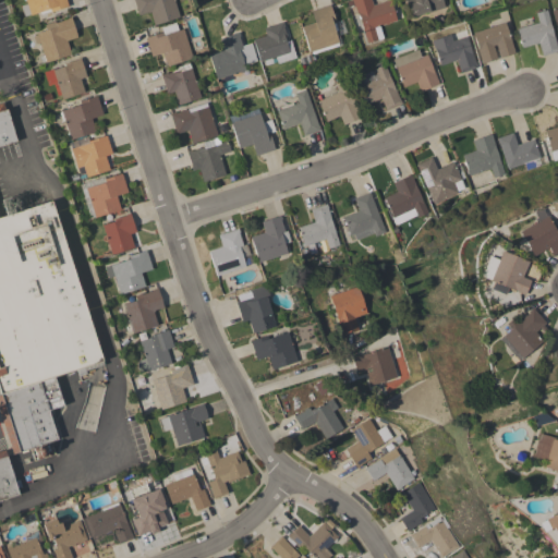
[(65,0),(68,5),(40,14),(39,12),(29,14),(23,15),(20,5),(26,3),(24,0),(65,0)]
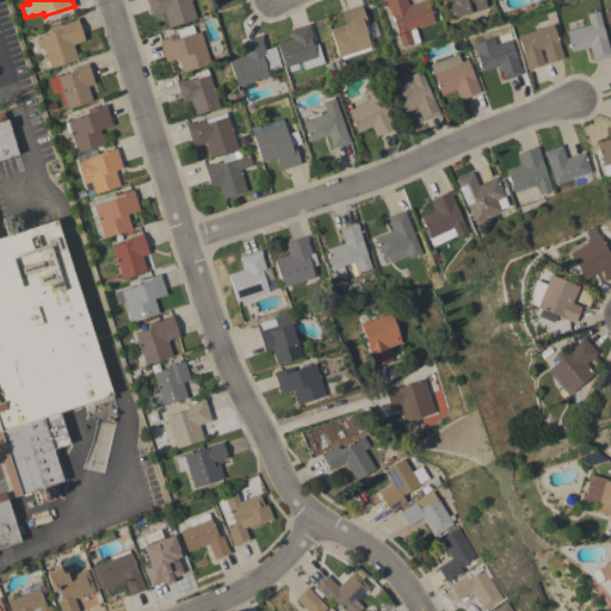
[(189,0),(196,18),(168,28),(164,12),(150,17),(144,0),(189,0)]
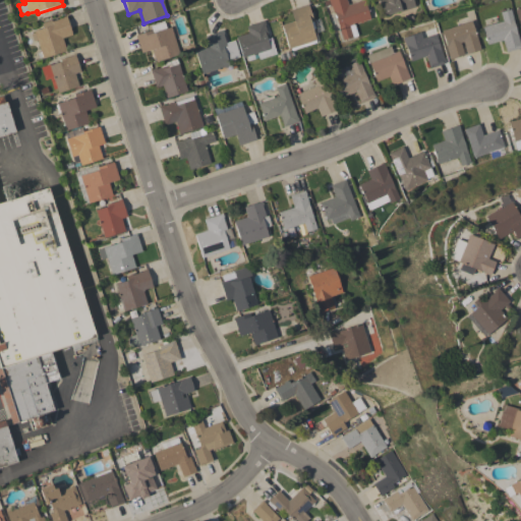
[(363,0),(370,18),(362,21),(362,22),(359,23),(359,22),(353,24),(357,36),(343,40),(339,29),(334,31),(328,14),(333,13),(328,0),(346,0),(348,5),(360,0),(363,0)]
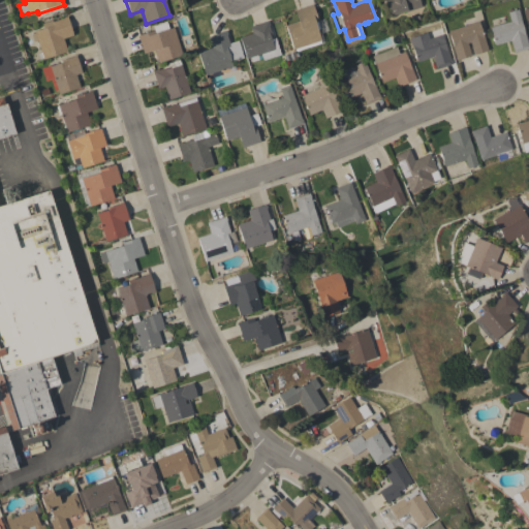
[(418,0),(422,7),(406,12),(405,10),(390,16),(383,0),(418,0)]
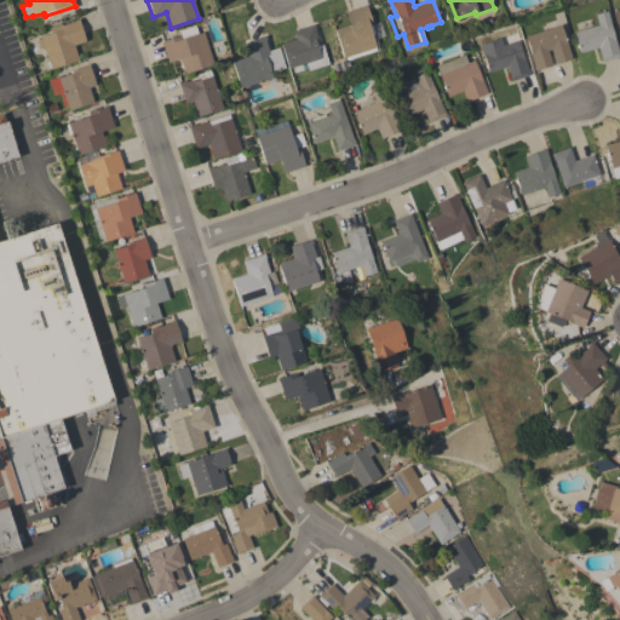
[(346,59),(345,57),(344,58),(334,29),(349,24),(345,12),(366,5),(373,24),(368,26),(377,50),(346,59)]
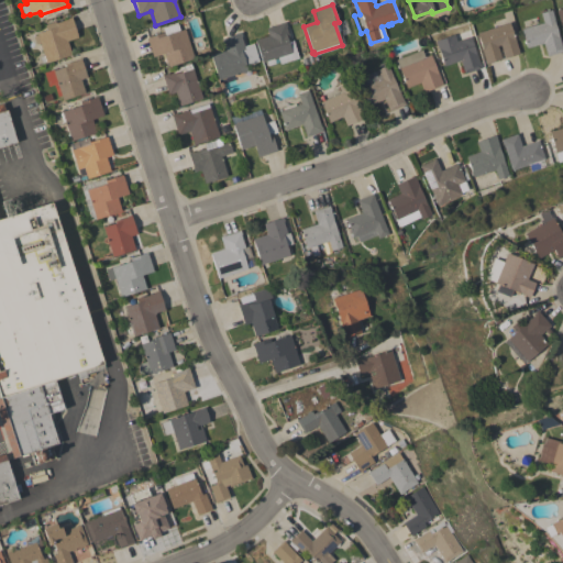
[(542,23),(539,13),(551,10),(562,52),(545,56),(542,43),(526,47),(520,29),(542,23)]
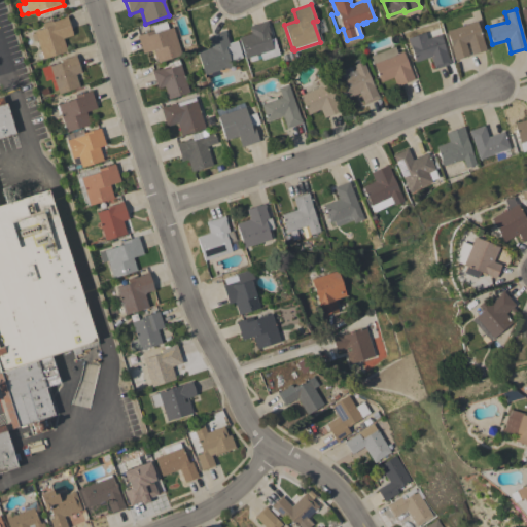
[(63,38),(66,50),(42,59),(42,58),(38,59),(36,53),(40,51),(36,40),(33,41),(30,34),(34,32),(33,31),(42,28),(41,24),(51,20),(51,21),(63,18),(63,16),(66,15),(72,35),(63,38)]
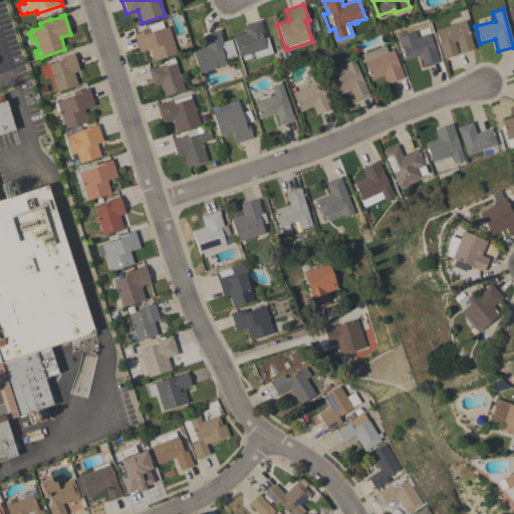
[(260,20),(261,24),(264,36),(262,36),(263,38),(267,37),(272,53),(255,58),(253,52),(249,53),(251,58),(244,60),(243,55),(239,56),(232,36),(245,32),(243,25),(260,20)]
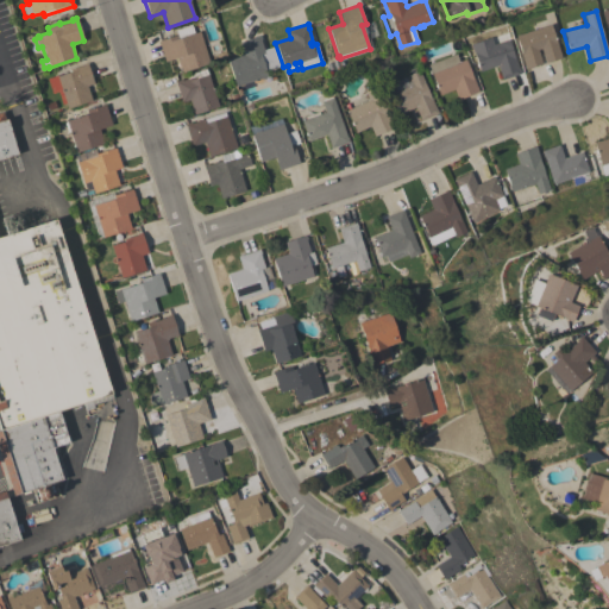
[(550,24),(560,57),(545,63),(540,49),(537,50),(541,64),(525,69),(523,64),(520,54),(521,54),(515,36),(550,24)]
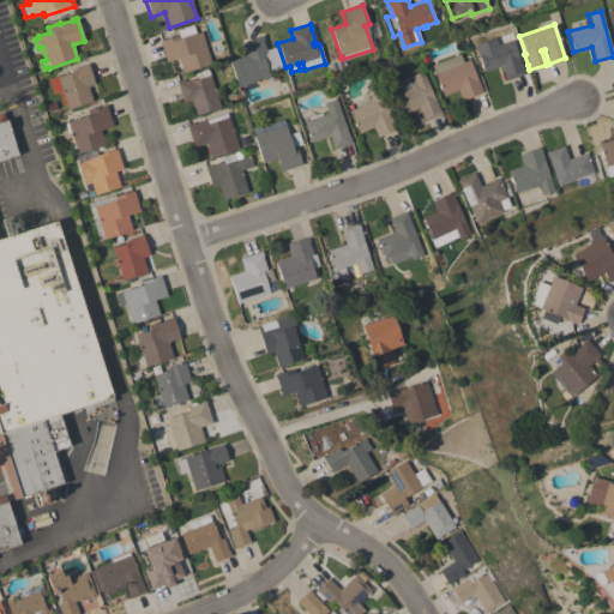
[(179,58),(166,61),(160,41),(178,35),(176,31),(193,25),(196,32),(202,31),(211,62),(184,72),(179,58)]
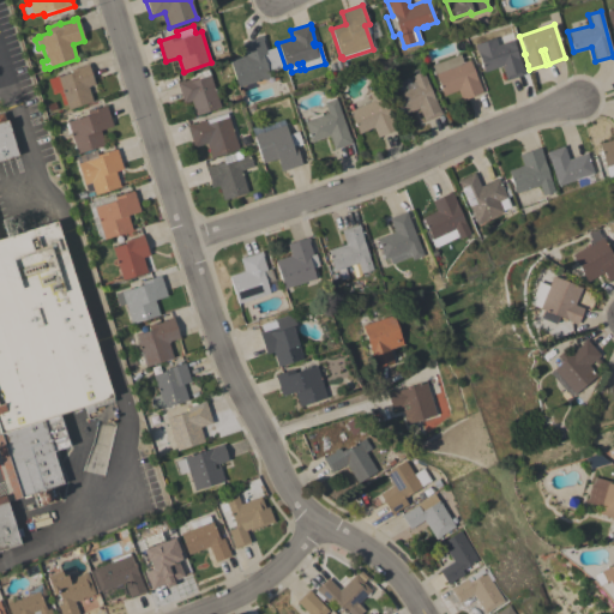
[(238,88),(229,59),(245,54),(241,42),(262,36),(263,40),(265,50),(276,47),(282,66),(268,71),(270,77),(238,88)]
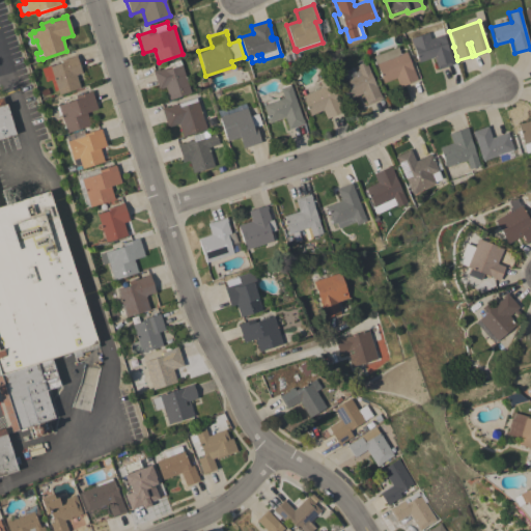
[(434,57),(418,62),(413,45),(412,46),(410,38),(427,32),(429,38),(443,34),(451,59),(453,64),(438,70),(434,57)]
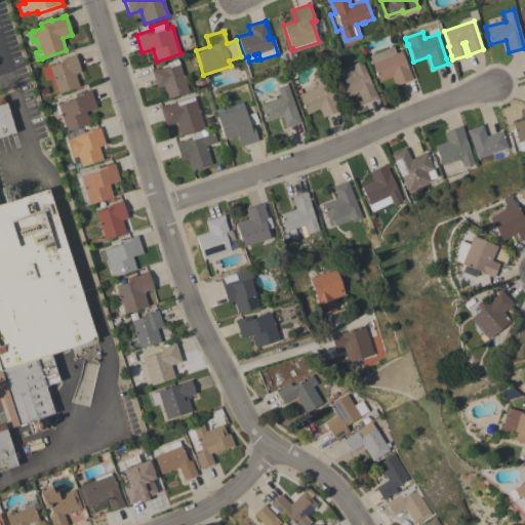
[(393,46),(395,53),(401,51),(407,68),(408,68),(412,79),(394,85),(391,77),(378,82),(369,55),(393,46)]
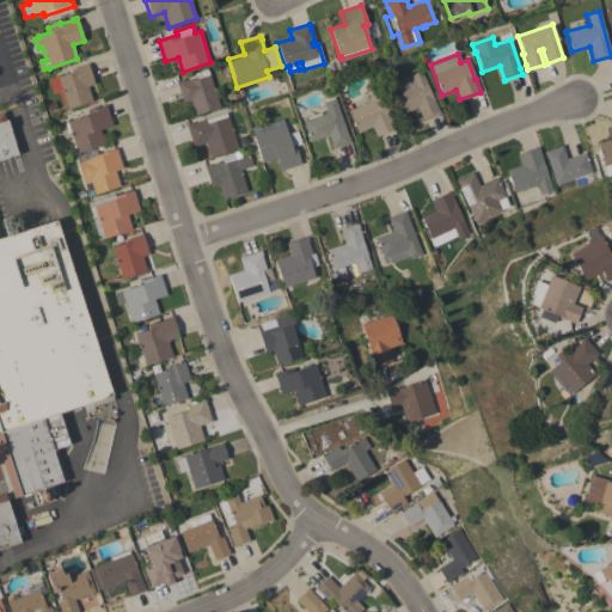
[(67,109),(66,103),(62,104),(57,92),(51,93),(47,79),(73,71),(73,68),(84,65),(87,63),(93,84),(87,86),(92,101),(67,109)]
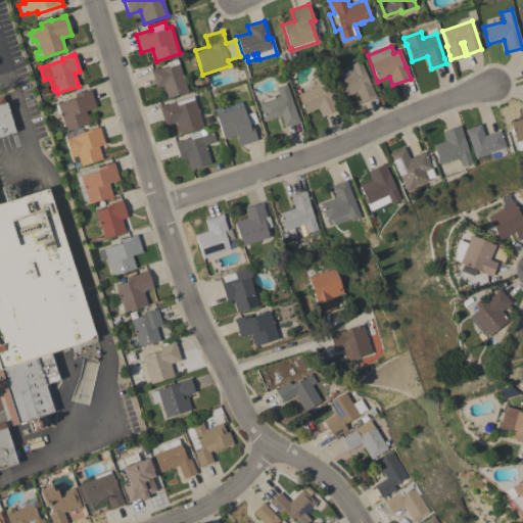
[(357,92),(349,95),(349,96),(345,98),(344,97),(341,98),(331,74),(340,69),(340,68),(347,65),(349,70),(352,69),(349,64),(360,60),(365,70),(364,70),(369,83),(370,83),(374,93),(375,93),(376,97),(362,103),(357,92)]
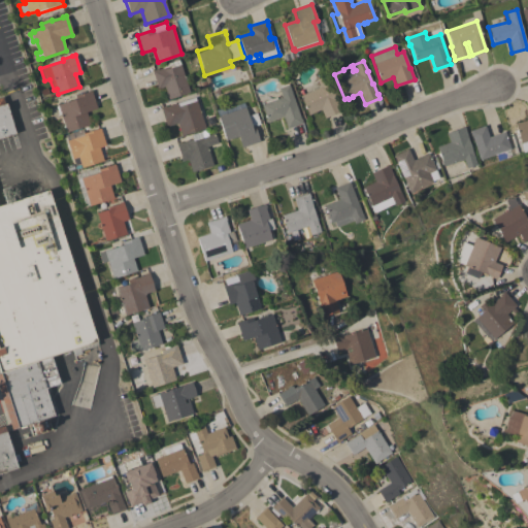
[(164,87),(157,89),(152,70),(157,69),(158,69),(165,67),(165,69),(180,64),(190,92),(168,99),(164,87)]
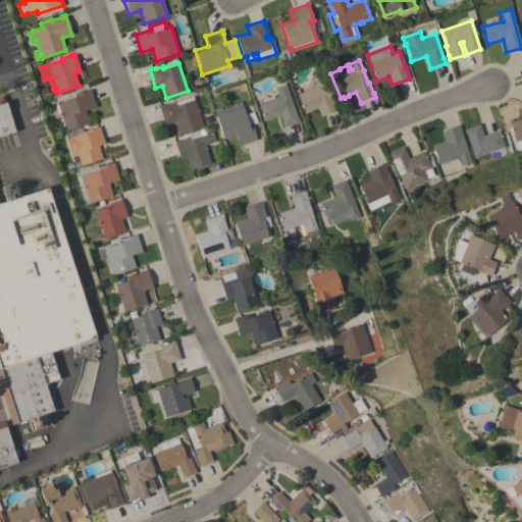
[(316,86),(312,77),(320,73),(336,109),(320,116),(317,108),(305,113),(297,95),(316,86)]
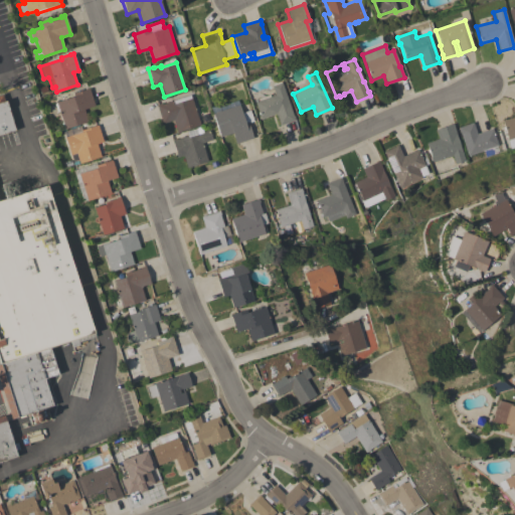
[(295,120),(280,125),(276,114),(261,119),(254,102),(275,95),(272,86),(282,81),(295,120)]
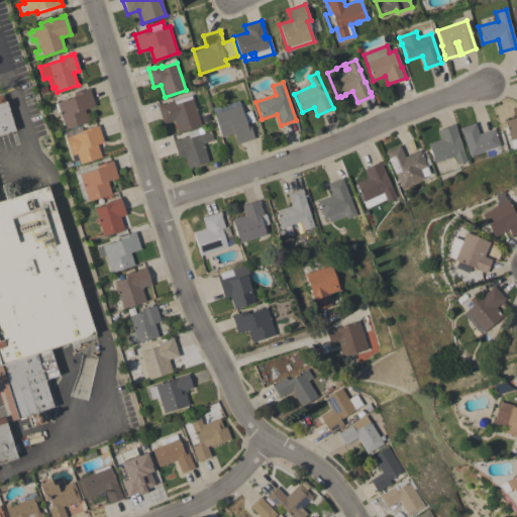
[(84,109),(88,122),(65,129),(64,128),(62,129),(61,123),(62,123),(59,111),(57,112),(55,104),(57,104),(56,102),(64,100),(62,93),(73,90),(74,93),(89,89),(94,106),(84,109)]
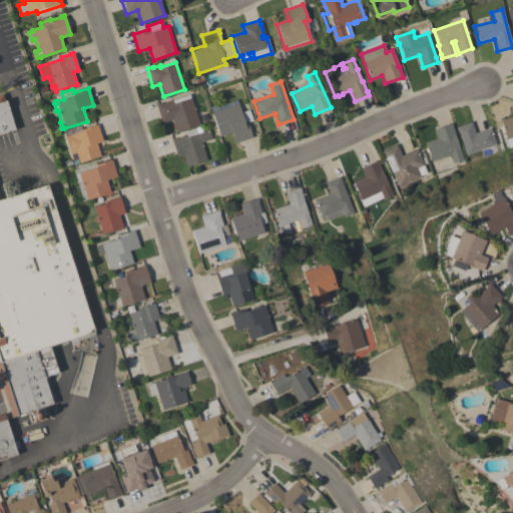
[(0,94),(1,94),(3,100),(5,100),(15,129),(0,133),(0,94)]
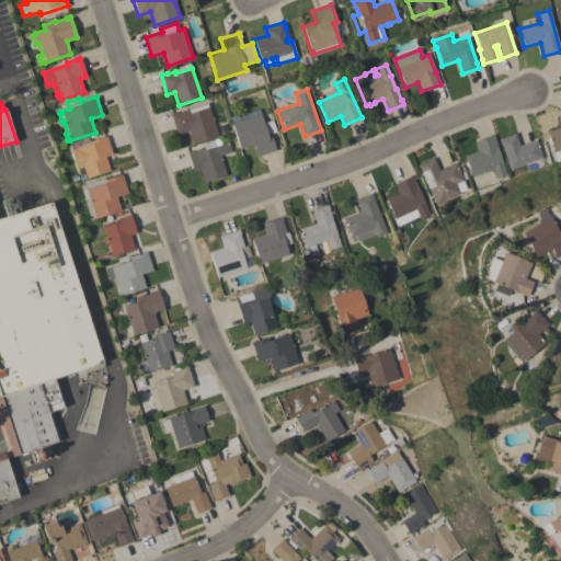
[(170,114),(175,112),(175,113),(207,103),(218,136),(193,144),(189,130),(176,134),(170,114)]
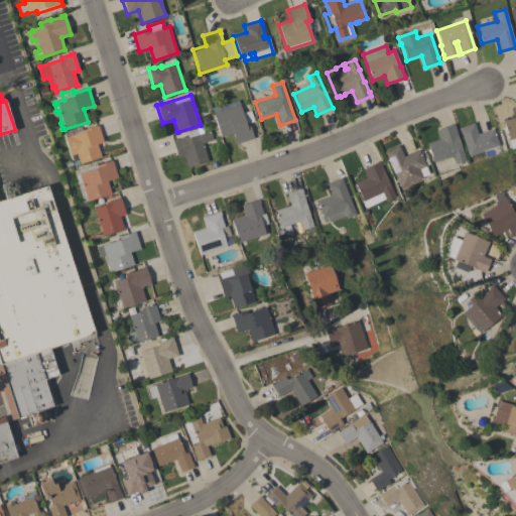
[(236,144),(233,133),(221,137),(213,114),(239,105),(242,113),(250,110),(254,121),(248,123),(253,138),(236,144)]
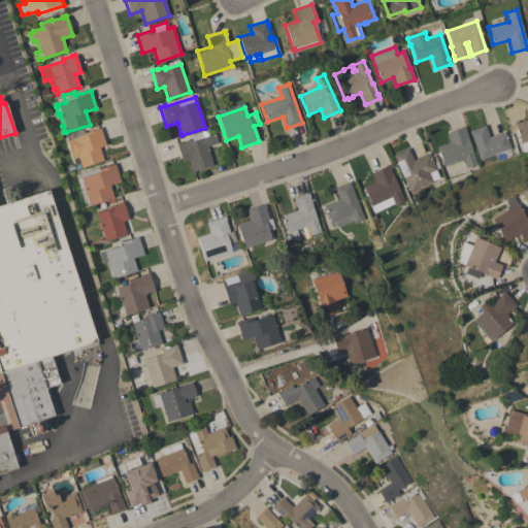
[(527,120),(525,110),(527,109),(527,150),(523,152),(521,143),(515,123),(527,120)]
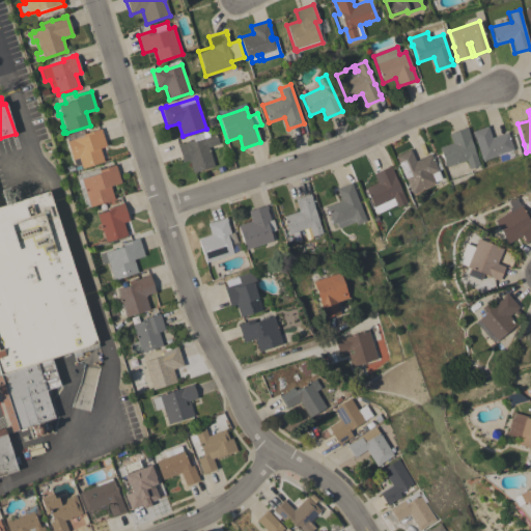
[(474,137),(472,132),(487,127),(492,138),(507,133),(513,150),(512,150),(514,157),(501,162),(499,155),(482,161),(474,137)]
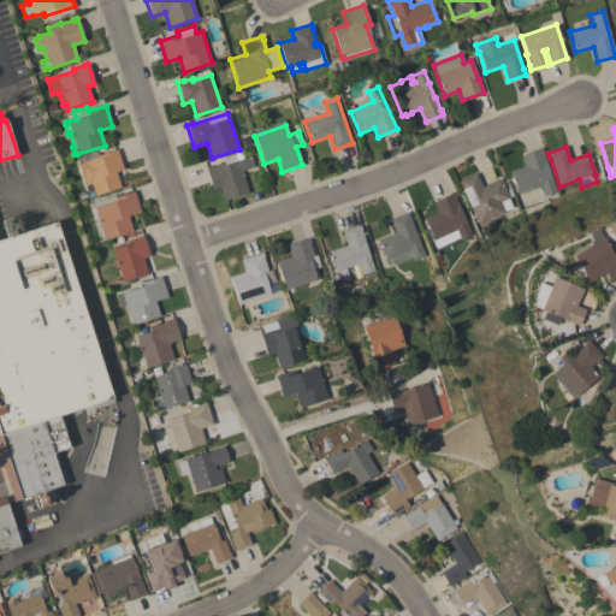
[(98,159),(96,155),(116,148),(123,170),(116,172),(120,187),(95,195),(92,183),(84,185),(77,165),(84,163),(98,159)]
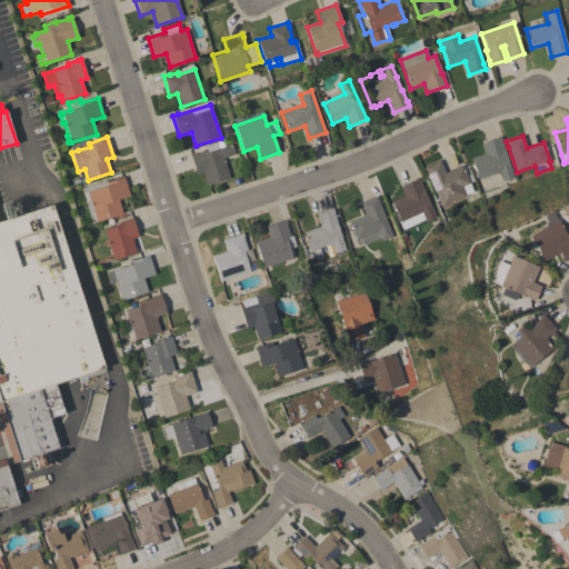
[(483,153),(480,143),(500,137),(505,150),(503,150),(509,166),(510,166),(515,178),(503,181),(500,171),(478,179),(471,158),(483,153)]
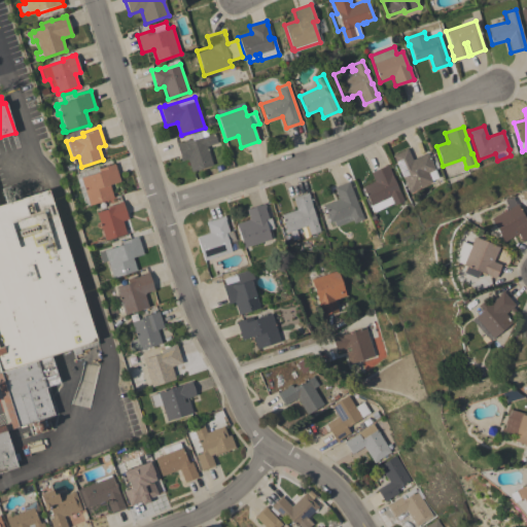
[(187,159),(181,161),(176,143),(179,142),(192,138),(190,134),(201,131),(203,137),(214,133),(217,143),(206,146),(212,165),(190,171),(187,159)]
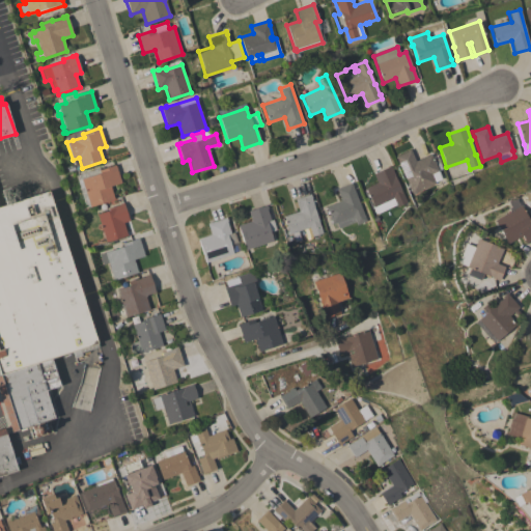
[(410,149),(415,161),(423,158),(422,157),(426,156),(430,154),(432,159),(431,159),(431,161),(434,160),(439,171),(431,174),(436,184),(413,194),(395,157),(410,149)]
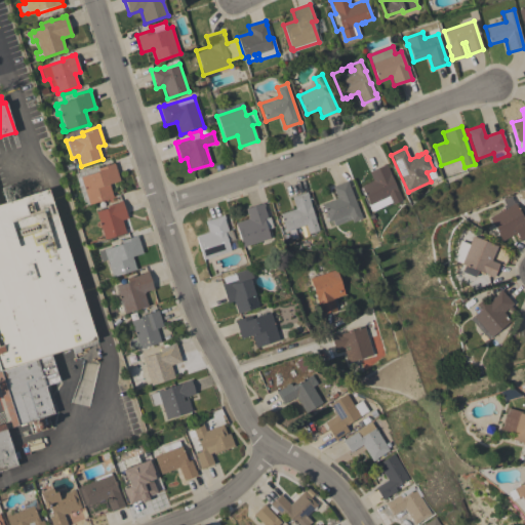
[(80,176),(98,171),(97,168),(114,163),(119,180),(109,184),(113,197),(88,204),(80,176)]
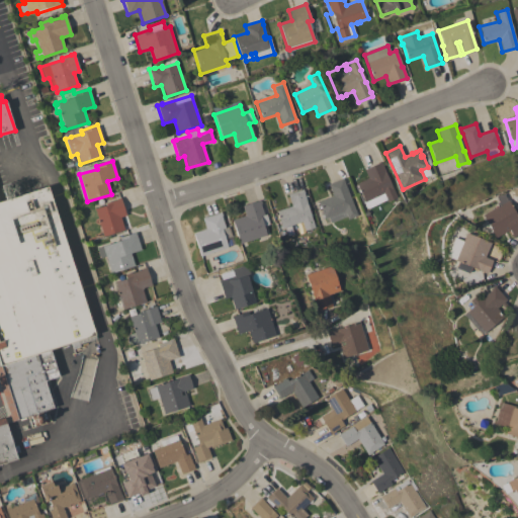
[(380,162),(385,172),(384,172),(392,187),(393,187),(397,197),(387,201),(386,199),(368,208),(365,202),(364,202),(356,183),(367,178),(364,169),(380,162)]
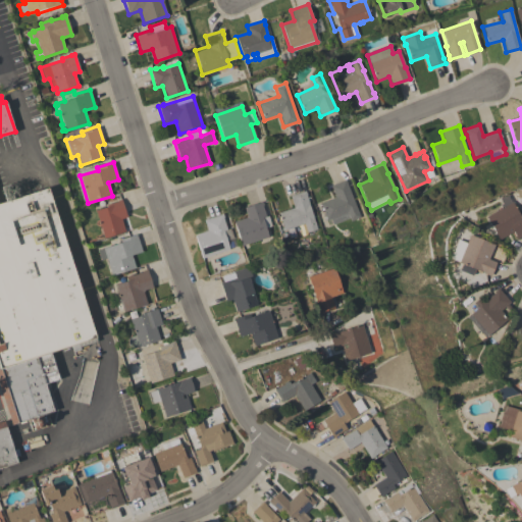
[(335,197),(330,186),(345,179),(360,217),(351,221),(349,218),(332,224),(330,218),(326,220),(320,203),(335,197)]
